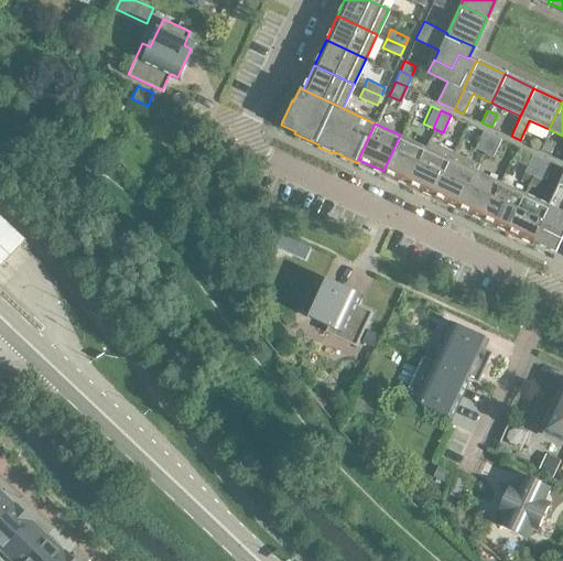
[(483,152),(491,135),(483,130),(474,148),(483,152)]
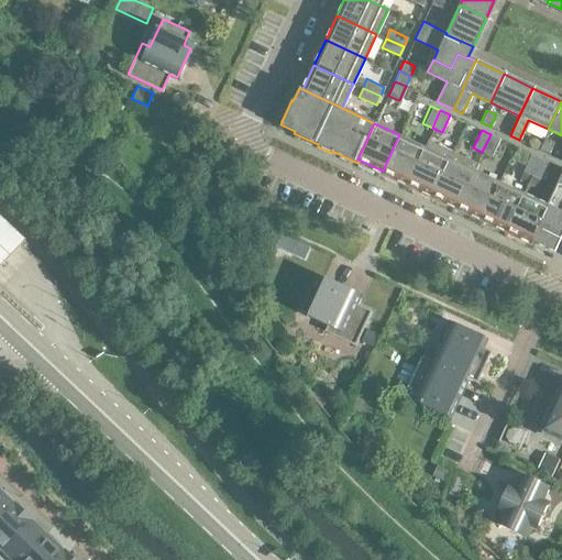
[(407,183),(425,146),(399,134),(383,171),(407,183)]
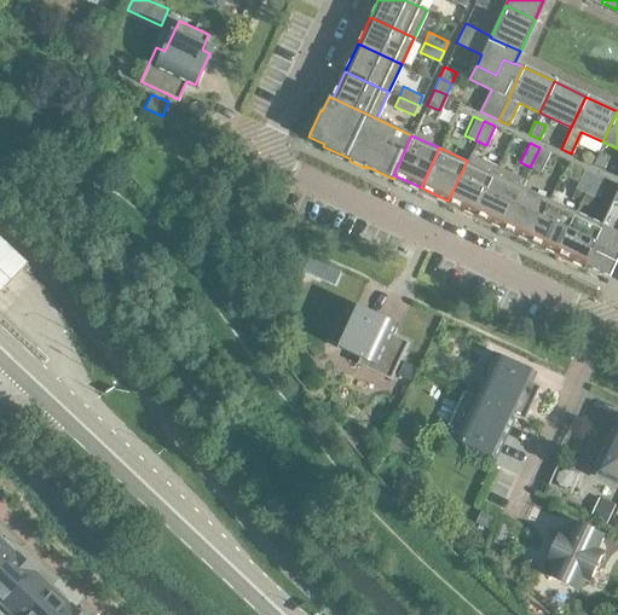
[(541,170),(549,151),(539,148),(530,167),(541,170)]
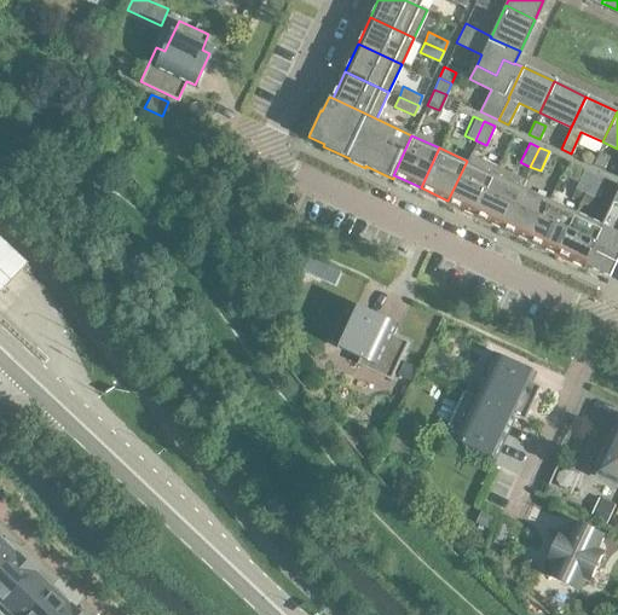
[(599,150),(593,163),(602,168),(608,155),(599,150)]
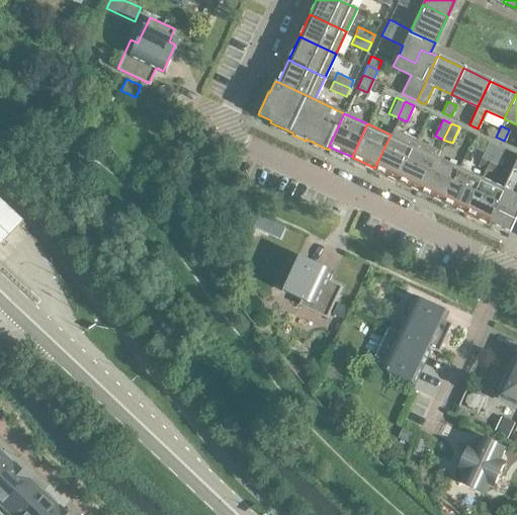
[(398,178),(416,139),(394,127),(391,135),(374,168),(398,178)]
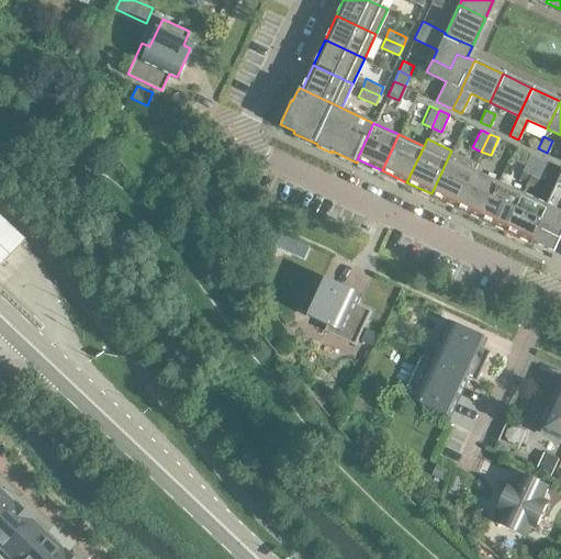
[(457,205),(473,169),(477,163),(451,151),(432,193),(457,205)]
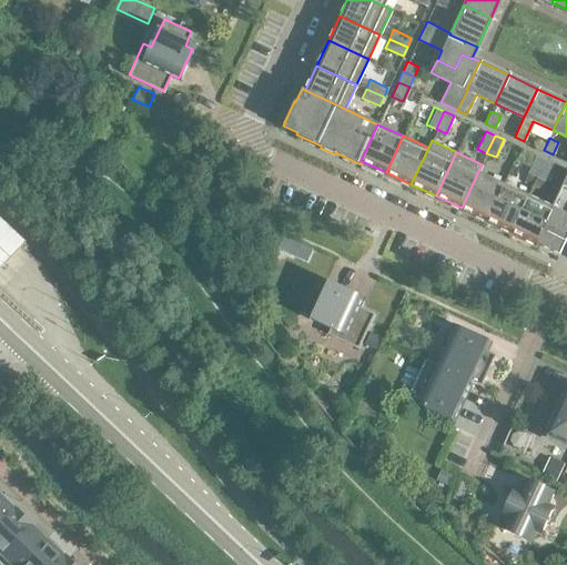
[(537,177),(545,159),(537,154),(528,172),(537,177)]
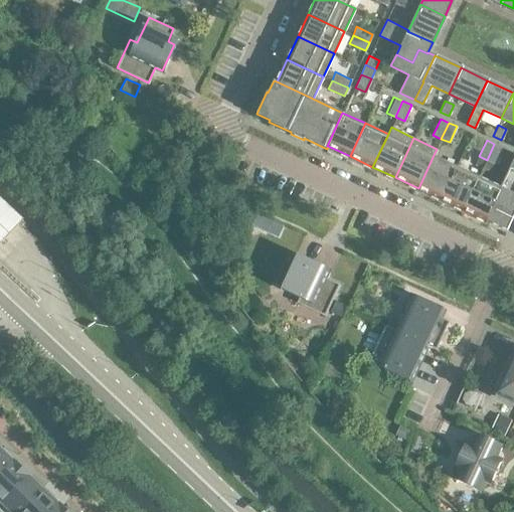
[(494,163),(502,147),(494,144),(487,160),(494,163)]
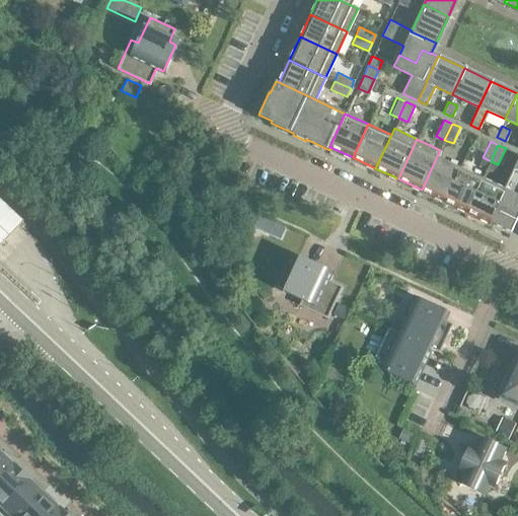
[(444,200),(459,167),(437,156),(422,190),(444,200)]
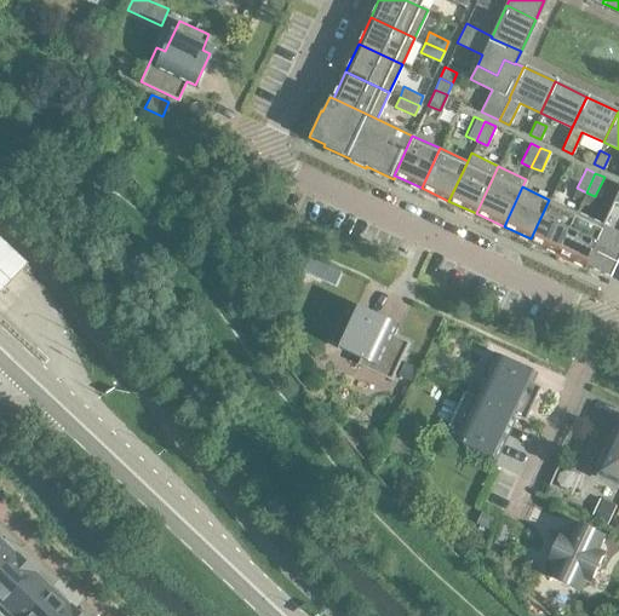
[(618,255),(618,188),(602,224),(603,224),(585,264),(609,276),(618,255)]
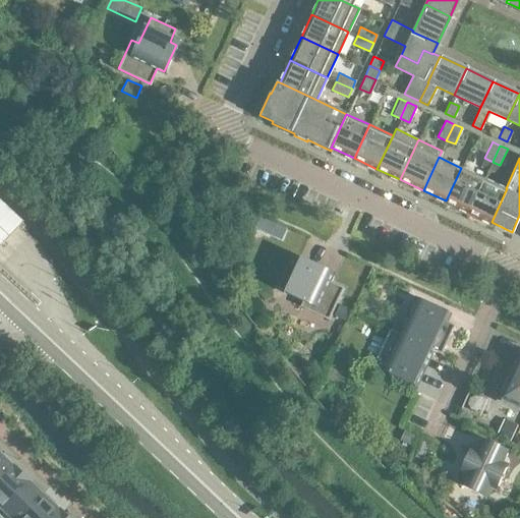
[(493,162),(488,170),(497,174),(500,165),(493,162)]
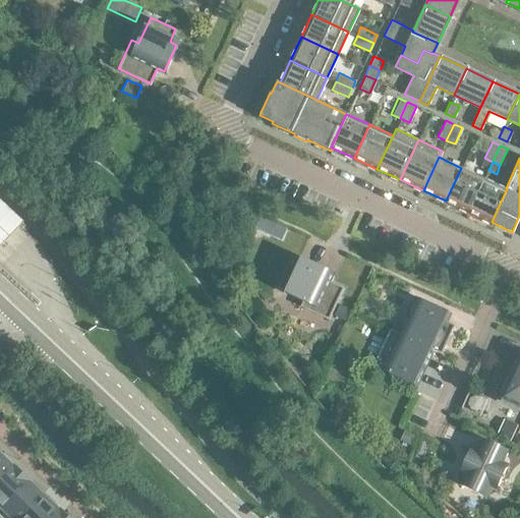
[(468,212),(484,178),(461,168),(446,200),(468,212)]
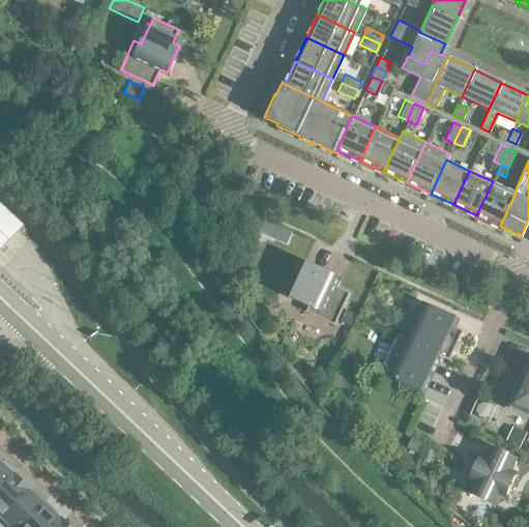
[(516,192),(515,192),(493,181),(476,215),(500,226),(516,192)]
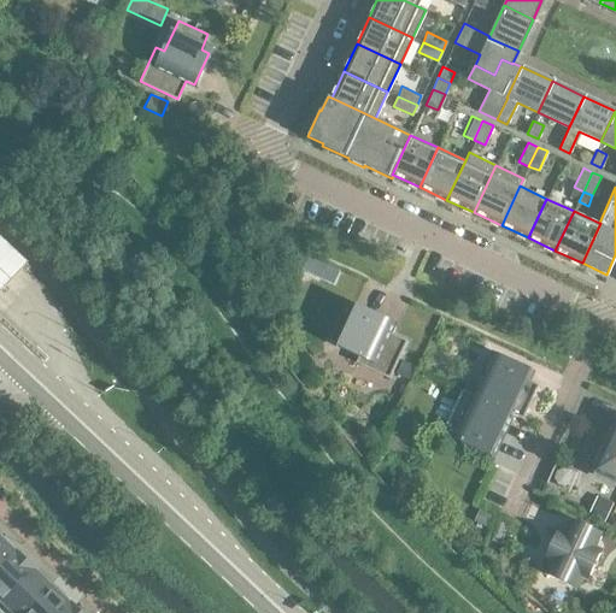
[(0,290),(28,260),(0,235),(0,290)]
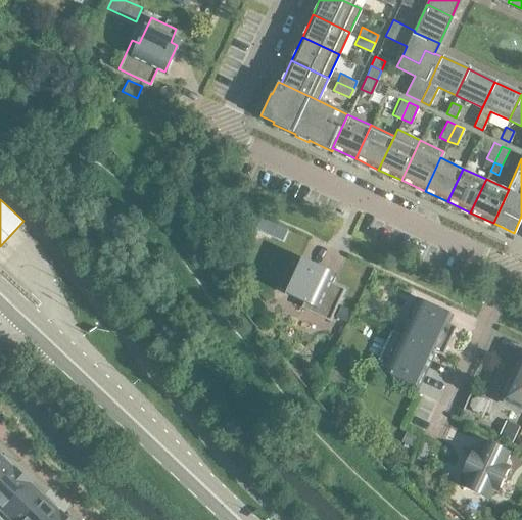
[(262,217),(256,228),(265,232),(270,220),(262,217)]
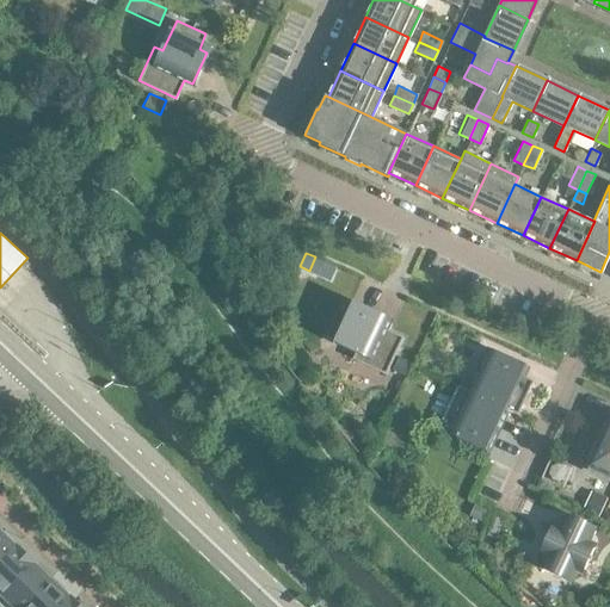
[(384,328),(388,320),(357,305),(353,313),(339,305),(325,335),(356,350),(352,358),(386,373),(402,335),(384,328)]
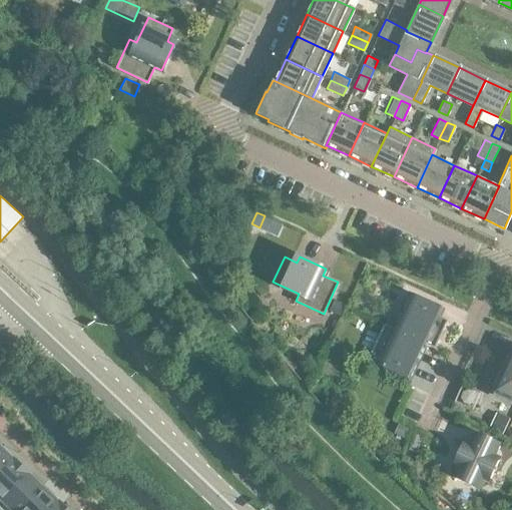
[(384,323),(384,324),(435,348),(448,320),(432,313),(435,306),(409,294),(394,328),(384,323)]
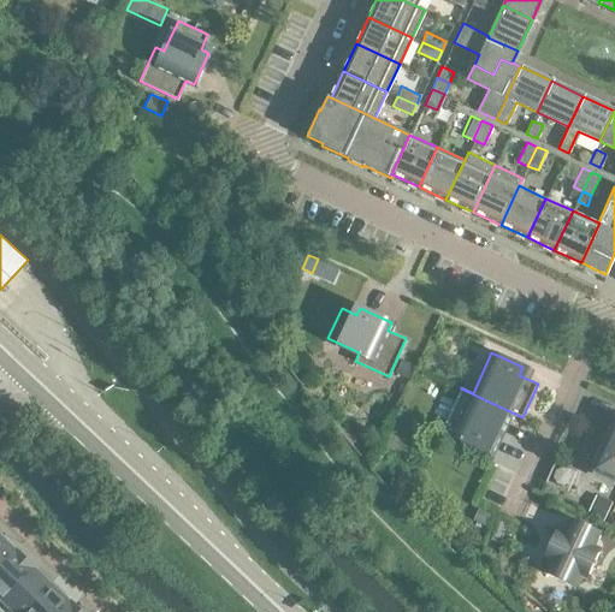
[(402,358),(395,373),(409,379),(415,364),(402,358)]
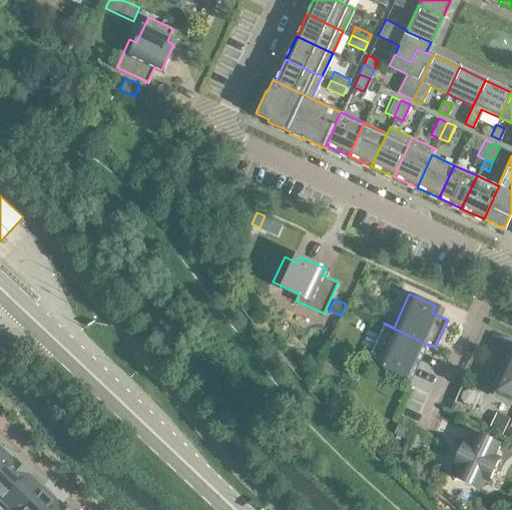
[(425,344),(434,348),(435,348),(384,324),(368,358),(399,373),(402,366),(412,371),(425,344)]
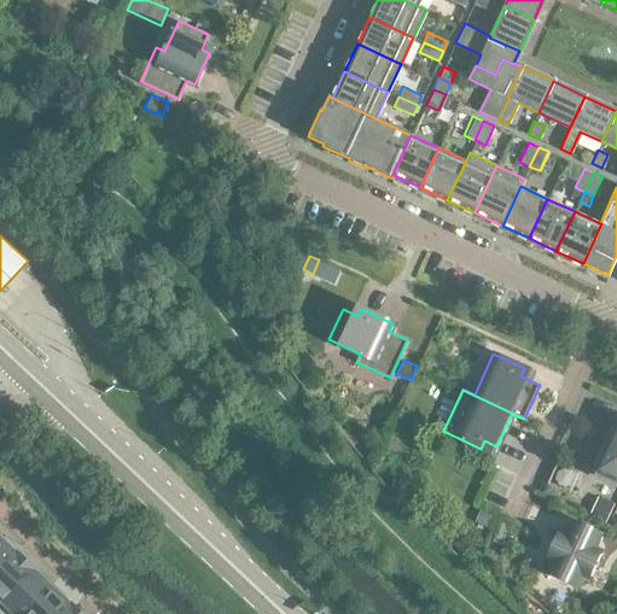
[(402,410),(384,449),(407,458),(425,420),(402,410)]
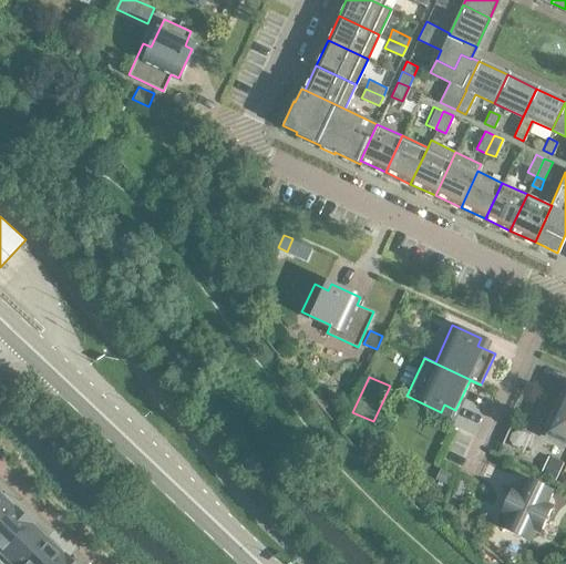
[(565,382),(542,434),(565,444),(565,382)]
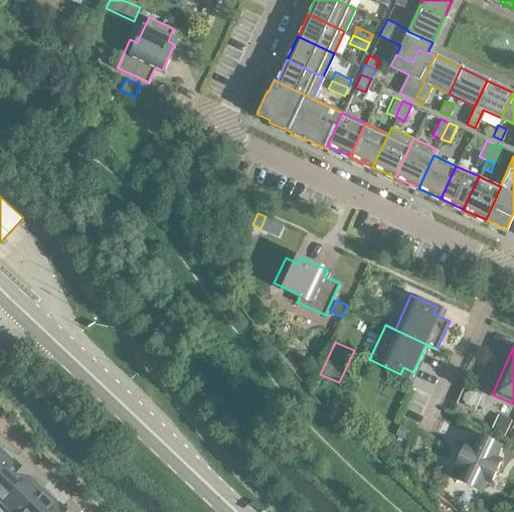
[(498,412),(491,429),(504,435),(511,418),(498,412)]
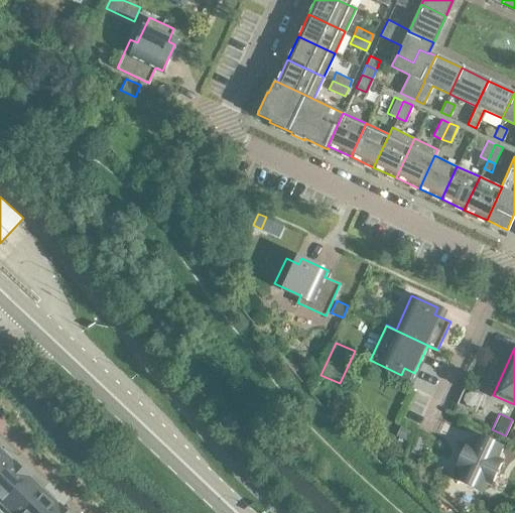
[(467,442),(455,467),(461,469),(457,479),(481,490),(485,480),(491,483),(502,459),(496,456),(501,444),(478,433),(472,444),(467,442)]
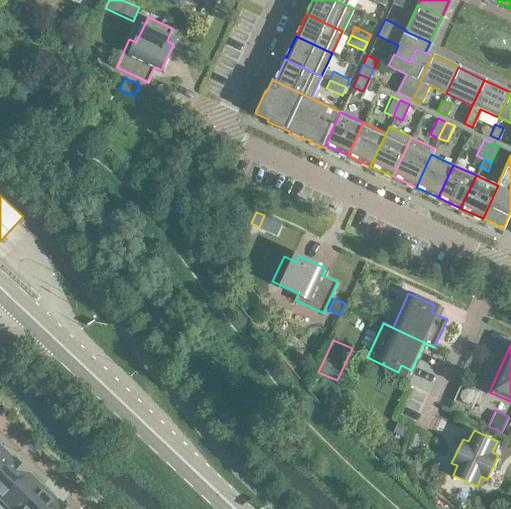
[(412,431),(406,448),(415,451),(421,435),(412,431)]
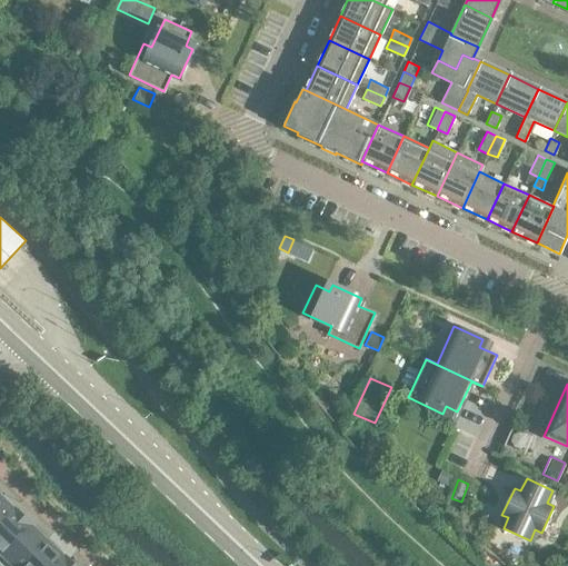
[(0,523),(15,509),(0,495),(0,523)]
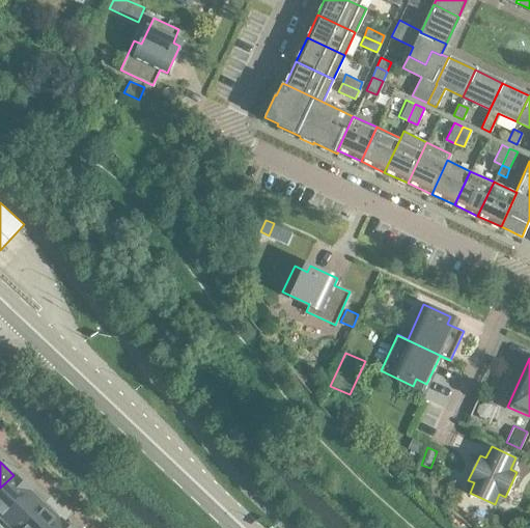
[(3,518),(29,490),(14,475),(0,488),(0,515),(2,518),(3,518)]
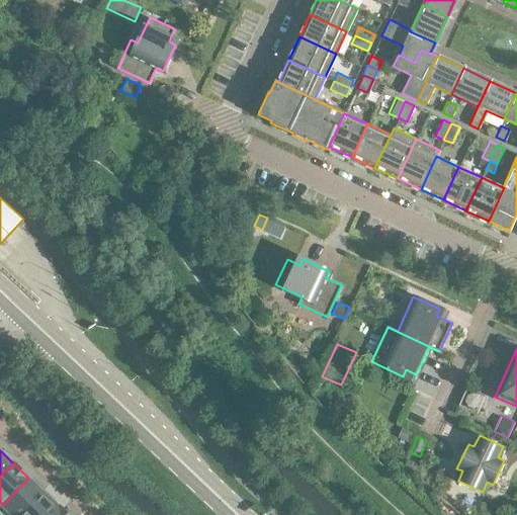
[(0,514),(21,514),(44,493),(28,478),(3,505),(2,505),(0,506),(0,514)]
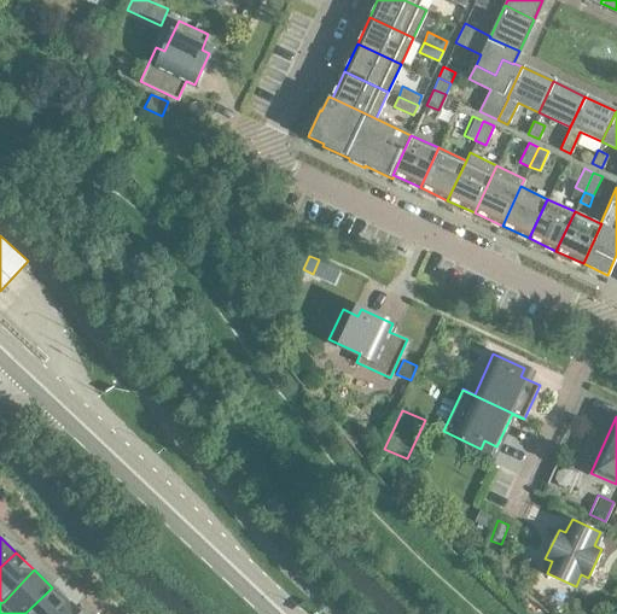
[(59,613),(70,604),(52,588),(25,613),(59,613)]
